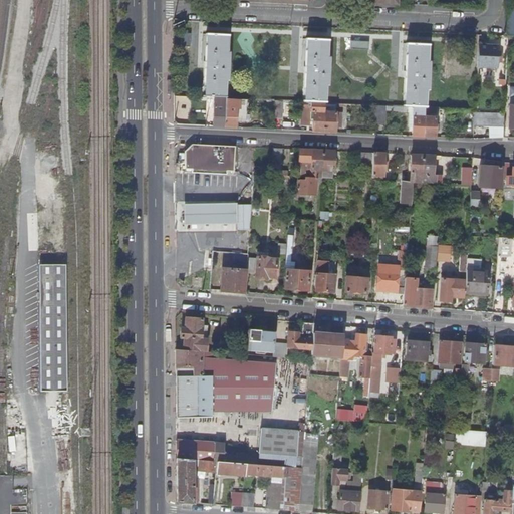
[(214,98),(226,99),(227,80),(229,80),(230,52),(228,52),(229,35),(206,34),(203,97),(214,98)]
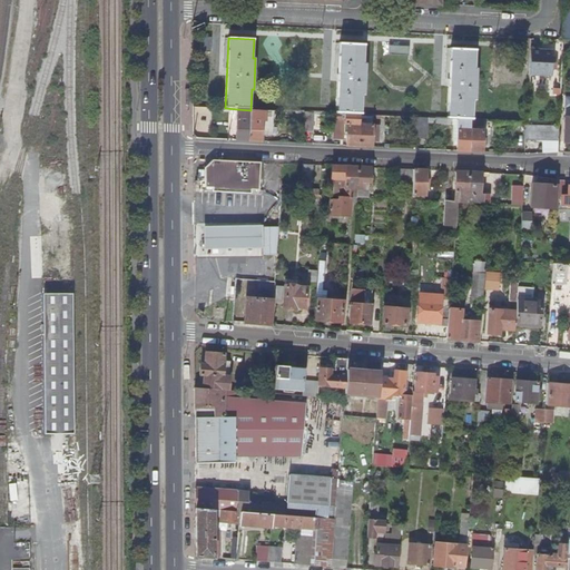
[(342,115),(361,115),(363,95),(365,95),(366,64),(365,64),(365,43),(340,42),(336,114),(342,115)]
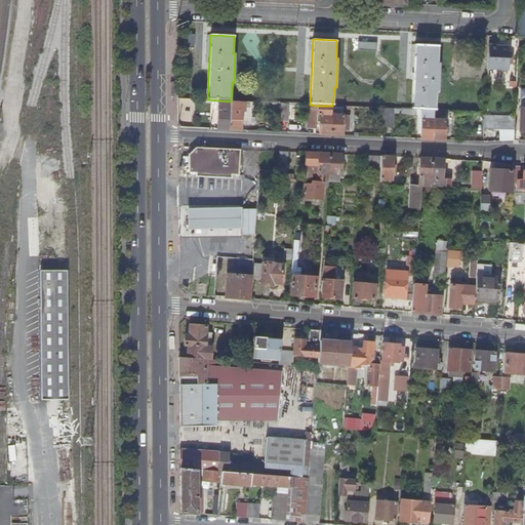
[(356,42),(356,49),(375,50),(375,42),(356,42)]
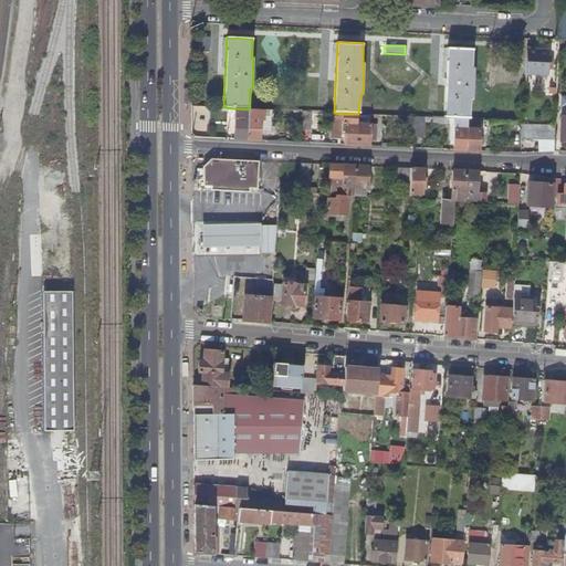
[(444,118),(468,119),(470,119),(471,100),(473,100),(474,69),(473,69),(473,49),(448,48),(444,118)]
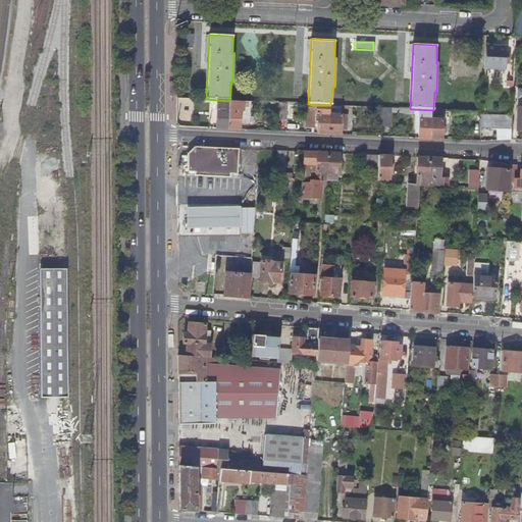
[(507,46),(485,45),(484,68),(506,69),(507,46)]
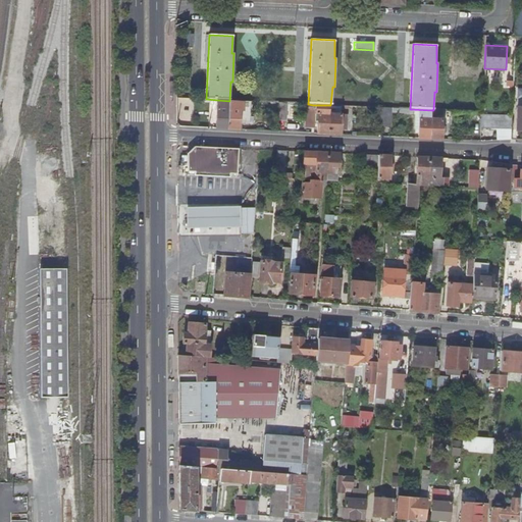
[(217,100),(215,128),(227,129),(229,101),(217,100)]
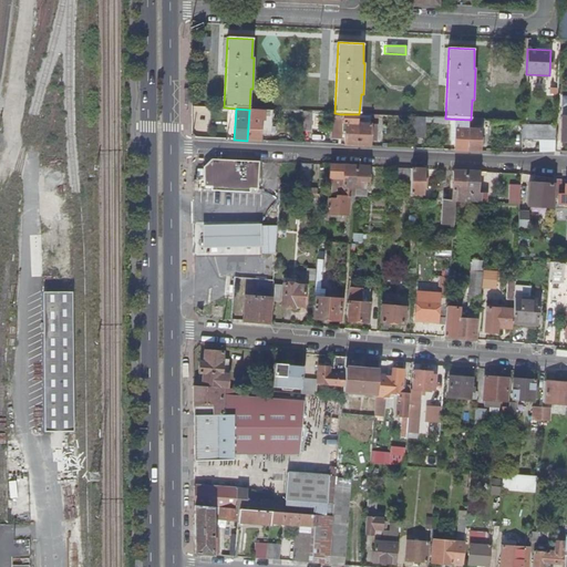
[(247,141),(259,141),(260,115),(261,110),(249,110),(247,141)]
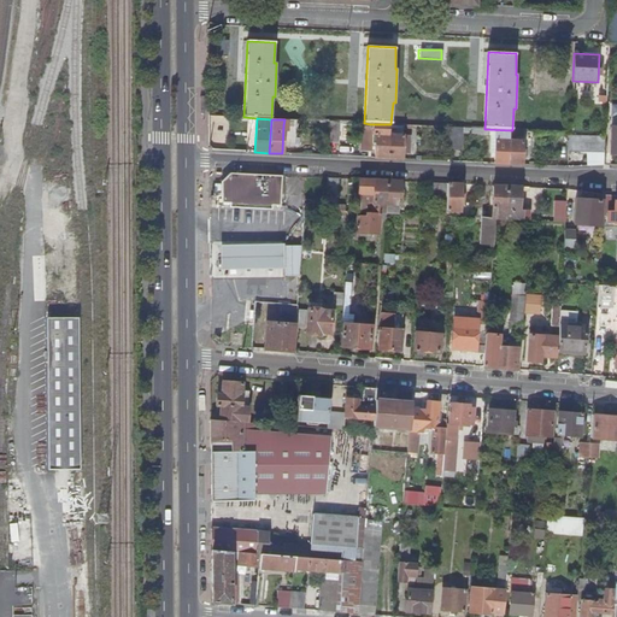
[(339,144),(340,122),(330,122),(329,144),(339,144)]
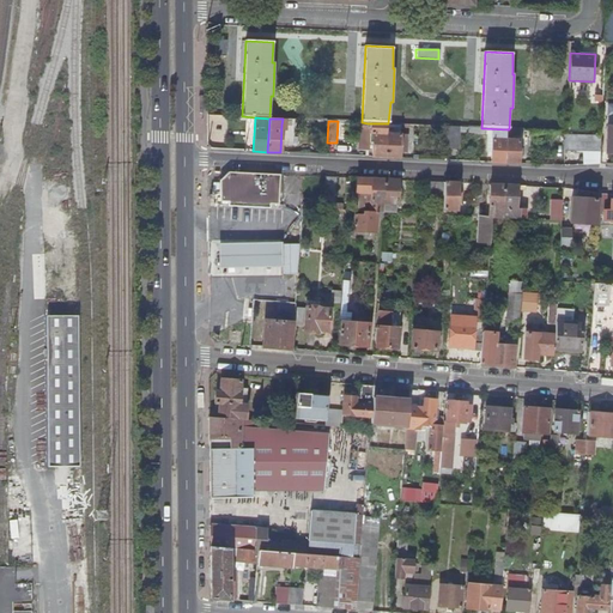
[(372,157),(386,158),(388,123),(368,123),(366,128),(370,129),(369,146),(372,146),(372,157)]
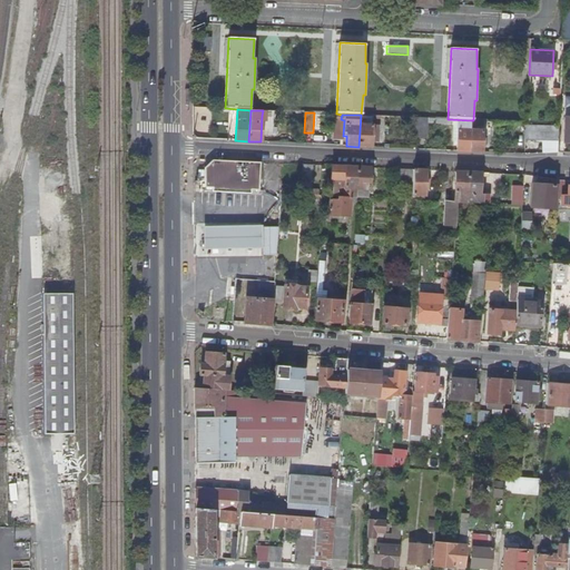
[(359,147),(371,147),(371,137),(379,137),(379,126),(373,126),(373,121),(380,121),(380,116),(361,115),(359,147)]
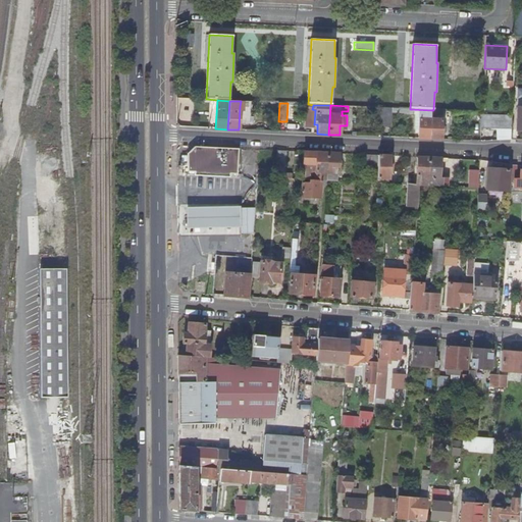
[(430,139),(431,119),(431,114),(431,110),(410,109),(406,109),(406,113),(417,113),(416,128),(418,128),(418,139),(430,139)]
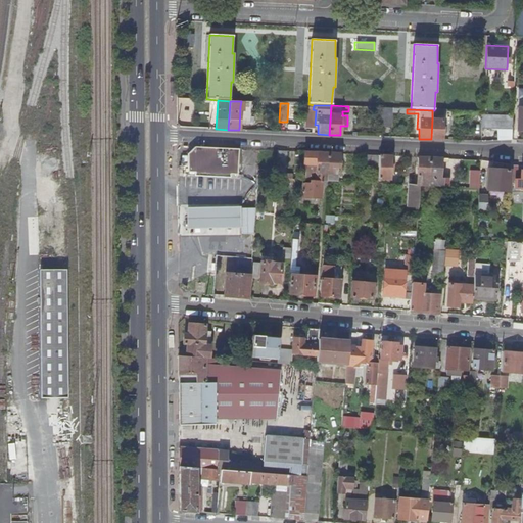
[(513,130),(513,116),(483,114),(482,128),(513,130)]
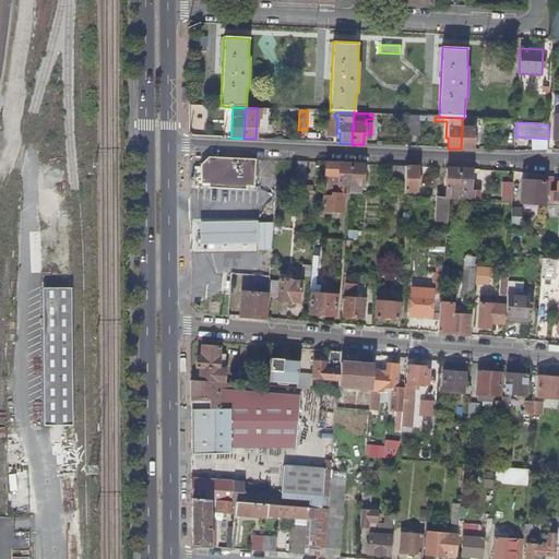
[(461,149),(473,150),(474,128),(462,128),(461,149)]
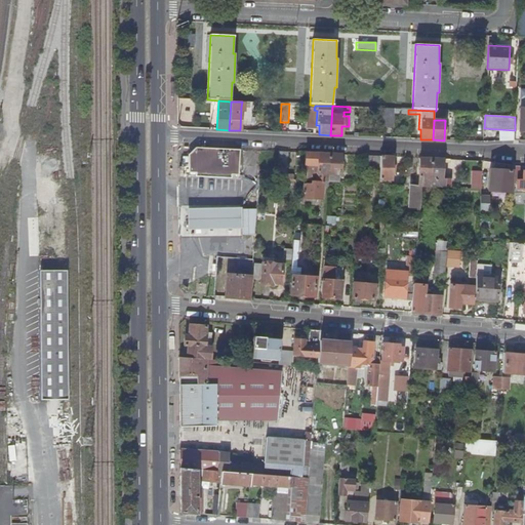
[(189,177),(226,178),(239,178),(240,154),(228,154),(198,152),(190,159),(185,159),(184,176),(189,177)]
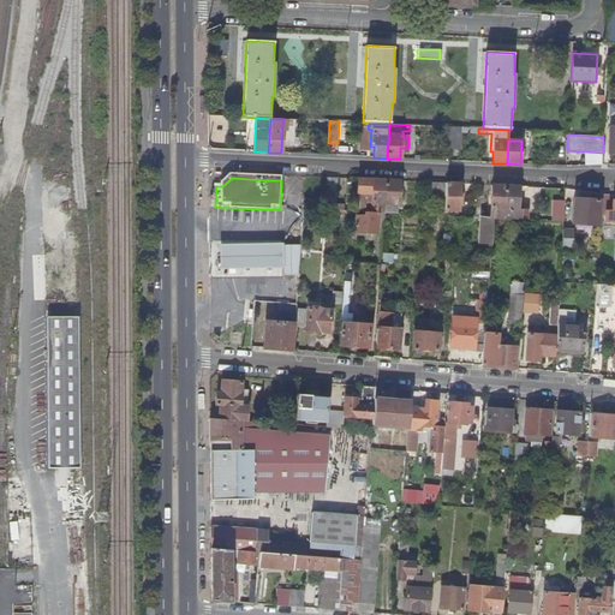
[(338,179),(328,179),(326,212),(335,212),(338,179)]
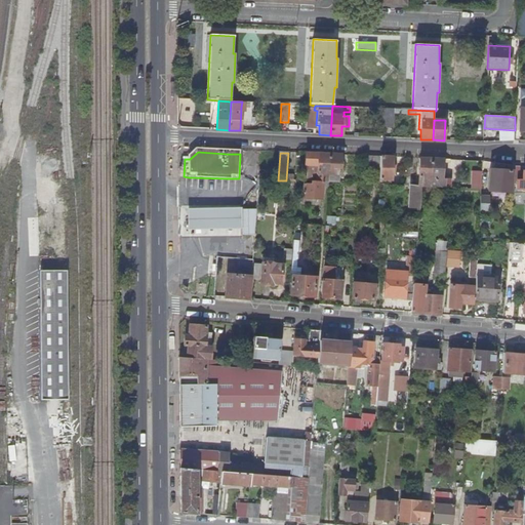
[(331,155),(308,154),(307,166),(310,166),(317,166),(316,183),(329,183),(331,155)]
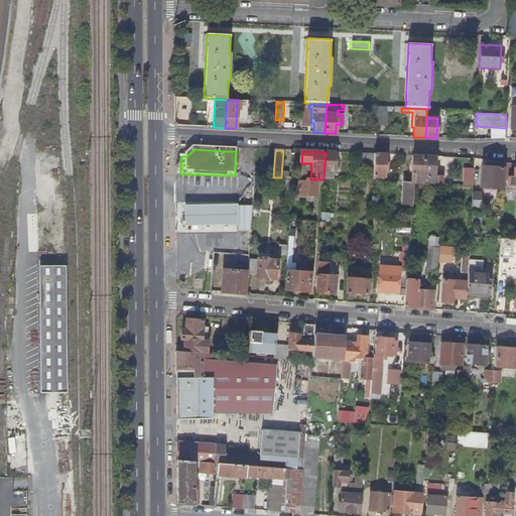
[(336,153),(326,152),(324,179),(334,180),(336,153)]
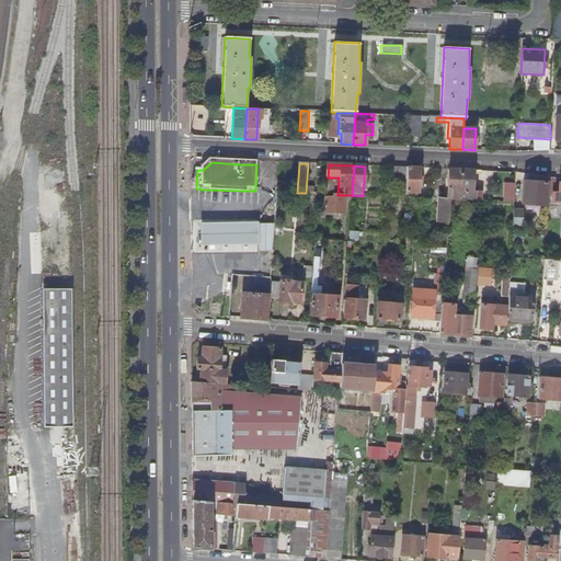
[(408,168),(392,168),(391,184),(407,186),(408,168)]
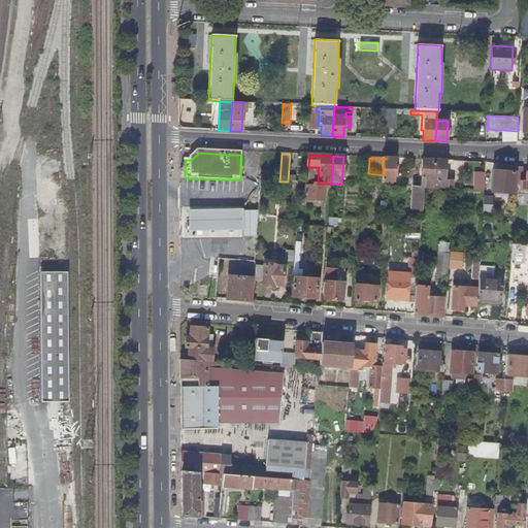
[(384,158),(383,175),(382,186),(393,187),(394,176),(397,176),(398,167),(395,167),(396,159),(384,158)]
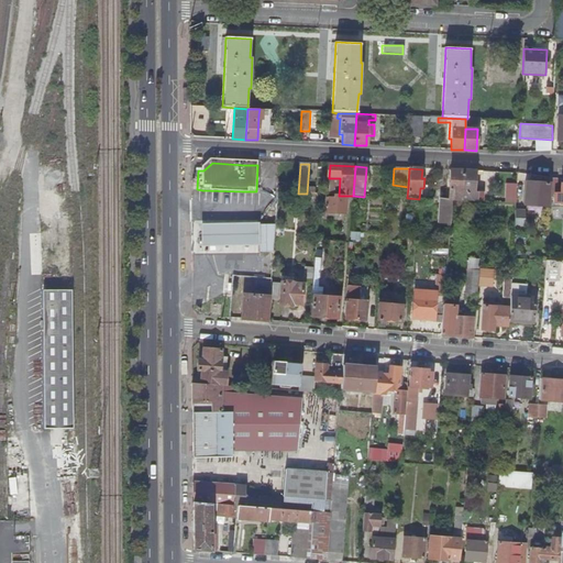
[(464,172),(452,170),(450,191),(445,191),(445,200),(452,200),(462,201),(464,172)]
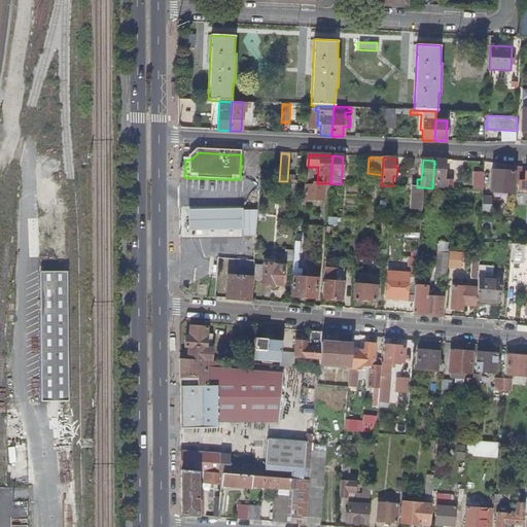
[(447,161),(434,161),(432,188),(444,188),(447,161)]
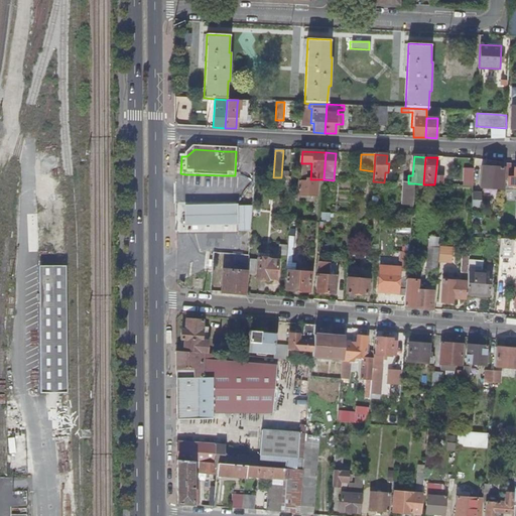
[(512,163),(505,163),(505,168),(504,179),(511,180),(511,186),(515,186),(515,167),(514,172),(512,172),(512,163)]
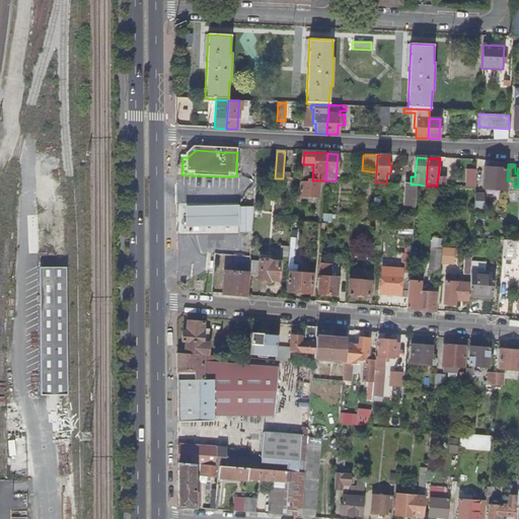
[(507,180),(508,169),(505,169),(505,166),(502,166),(502,168),(486,168),(484,191),(506,192),(507,180)]
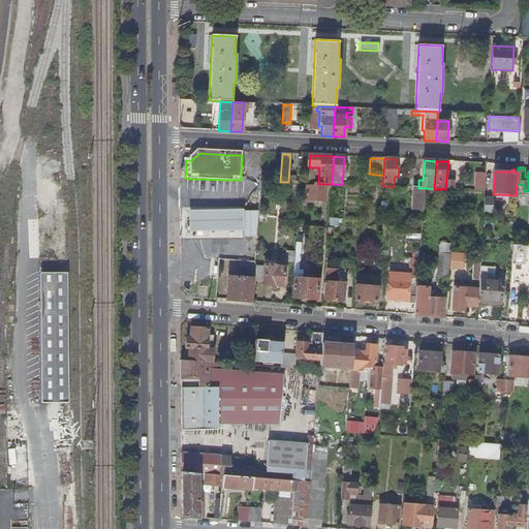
[(473,191),(485,189),(483,172),(471,173),(473,191)]
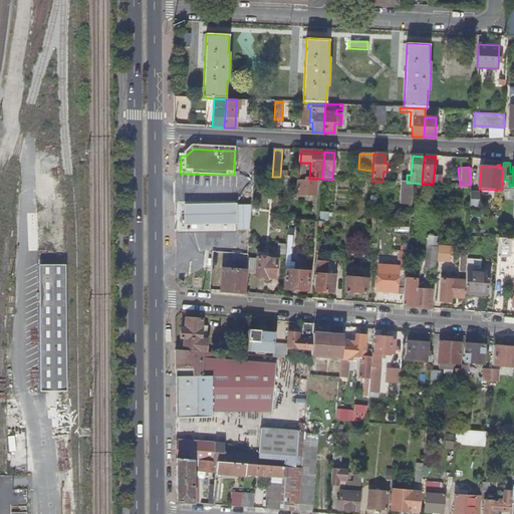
[(234,175),(221,175),(185,174),(185,180),(234,182),(234,175)]
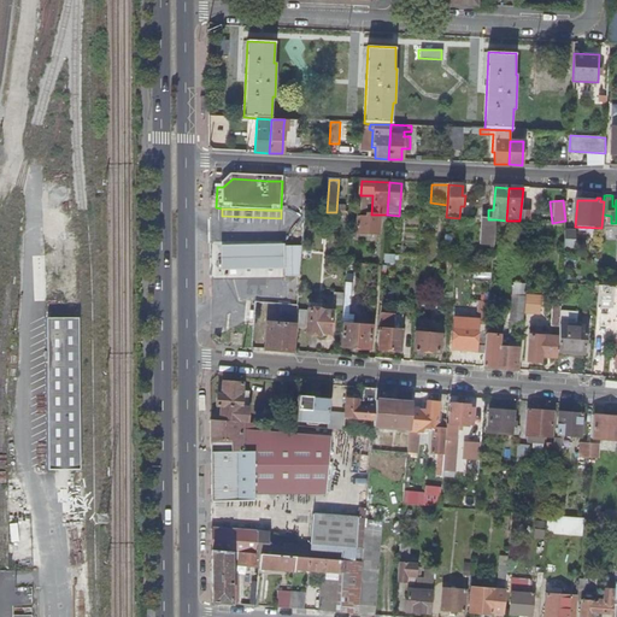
[(387,215),(371,215),(366,215),(366,218),(357,218),(356,234),(380,235),(380,228),(386,228),(387,215)]
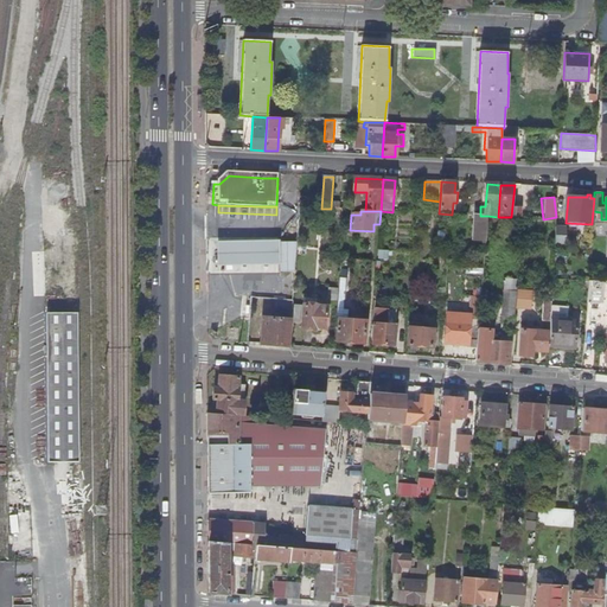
[(480,216),(474,216),(472,241),(485,243),(487,216),(480,216)]
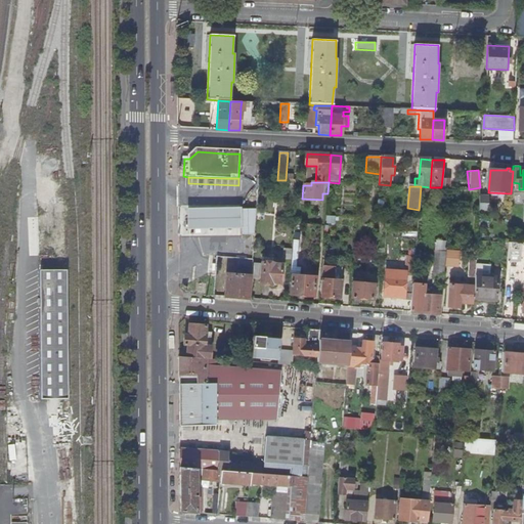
[(489,198),(480,197),(479,212),(488,213),(489,200),(489,198)]
